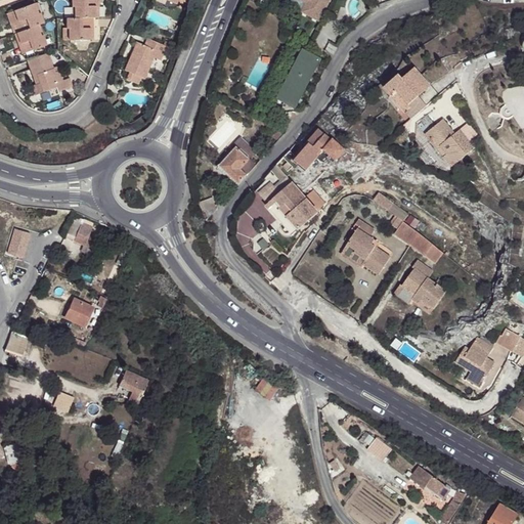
[(99,6),(98,0),(72,0),(73,7),(75,7),(75,18),(93,18),(96,18),(96,6),(99,6)]
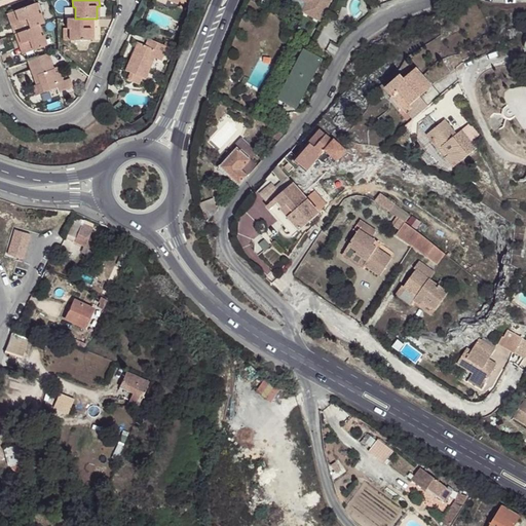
[(261,0),(259,5),(266,8),(270,0),(261,0)]
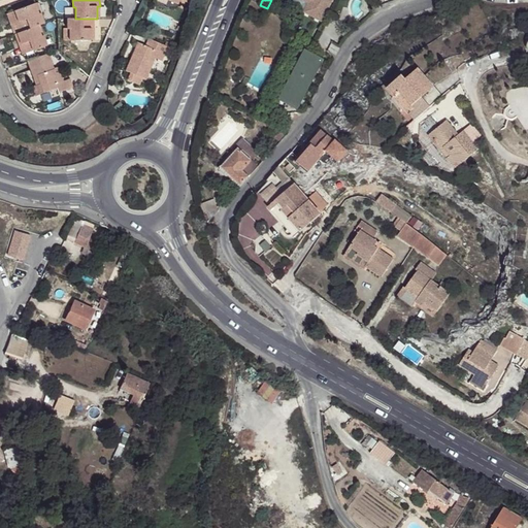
[(314,0),(302,0),(308,3),(304,12),(308,14),(316,1),(314,0)]
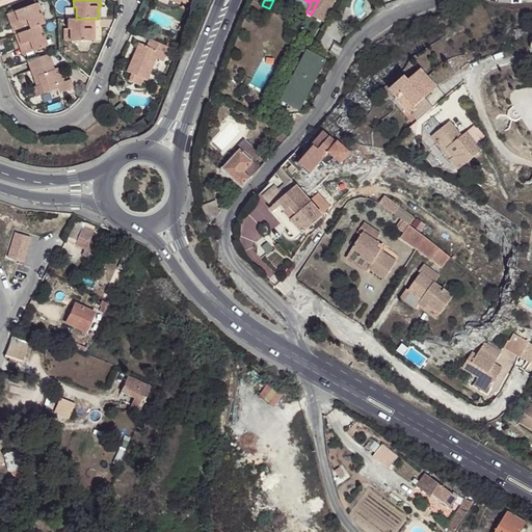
[(316,0),(318,1),(311,15),(324,22),(335,0),(316,0)]
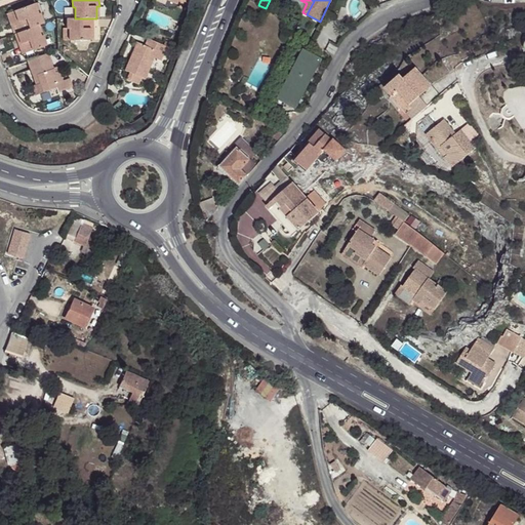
[(12,7),(14,11),(29,6),(27,1),(12,7)]
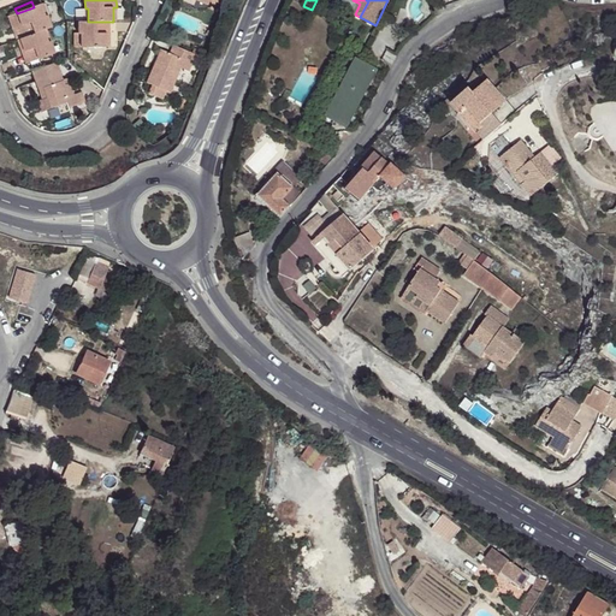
[(19,27),(23,39),(45,30),(52,28),(47,16),(45,17),(41,5),(9,16),(13,29),(19,27)]
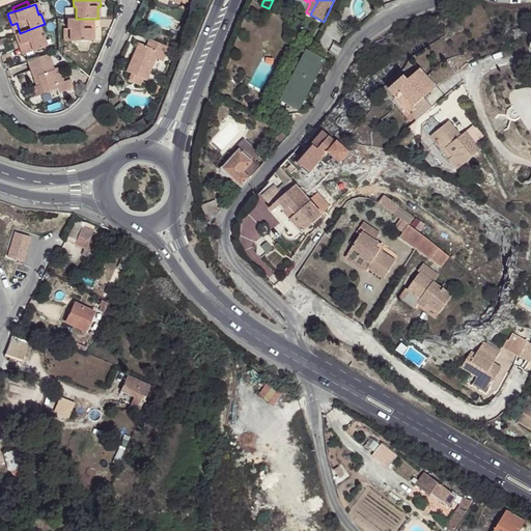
[(94,29),(94,19),(76,19),(74,19),(67,19),(67,29),(71,29),(71,40),(92,40),(92,29),(94,29)]
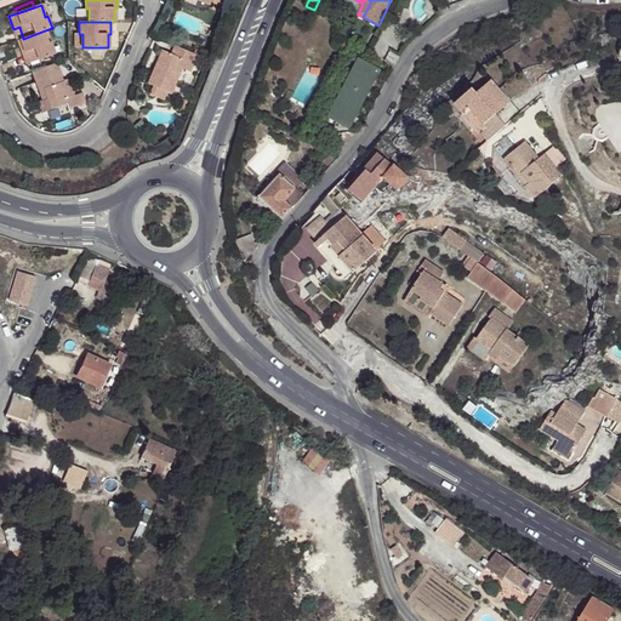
[(13,29),(17,40),(23,39),(20,27),(13,29)]
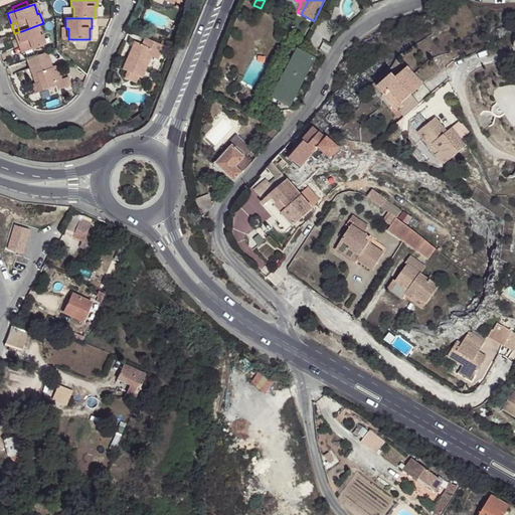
[(23,42),(27,51),(46,44),(43,35),(41,35),(37,25),(19,32),(14,33),(18,44),(23,42)]
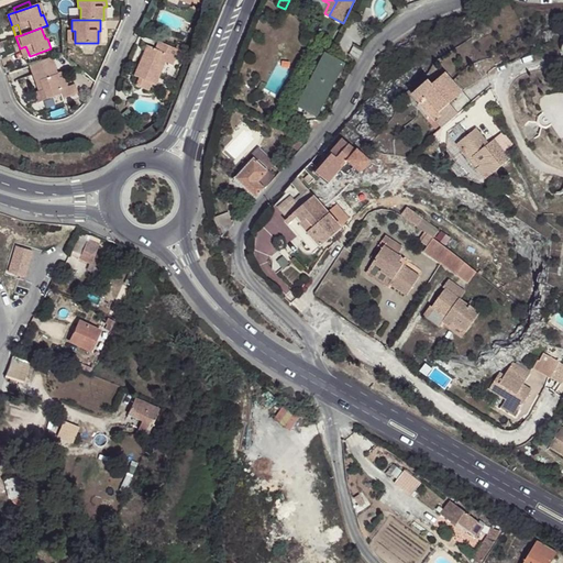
[(179,51),(158,41),(155,50),(148,46),(143,59),(141,58),(134,76),(156,85),(166,62),(173,65),(179,51)]
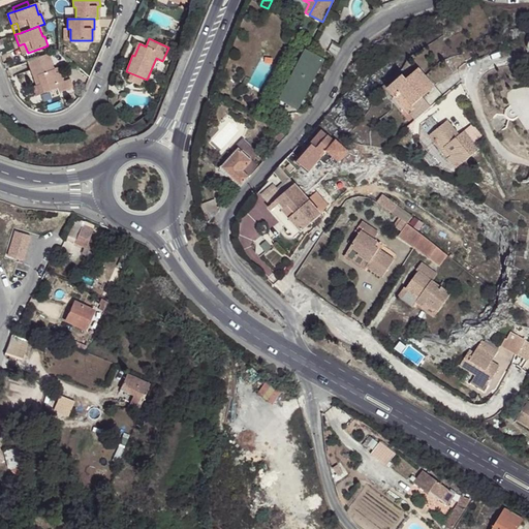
[(19,45),(22,55),(28,53),(24,43),(19,45)]
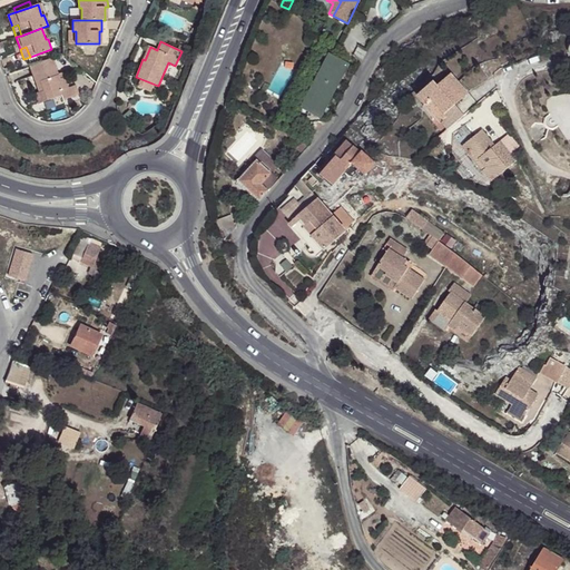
[(314,97),(308,110),(321,116),(347,66),(330,56),(315,84),(316,84),(310,95),(314,97)]
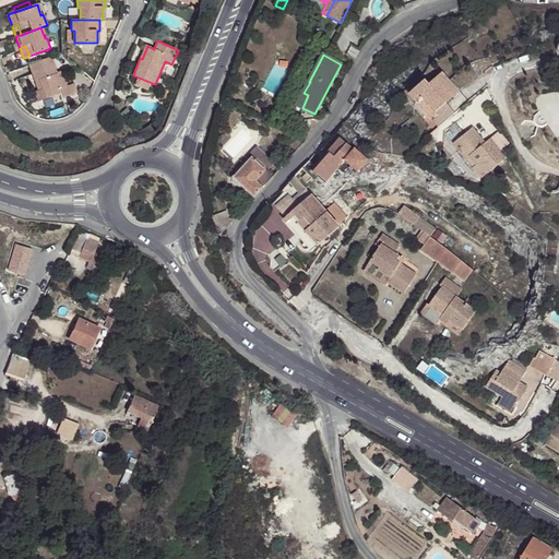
[(40,81),(47,98),(61,94),(62,97),(78,92),(74,83),(73,84),(68,86),(67,83),(63,76),(59,78),(58,73),(51,57),(30,64),(35,82),(40,81)]
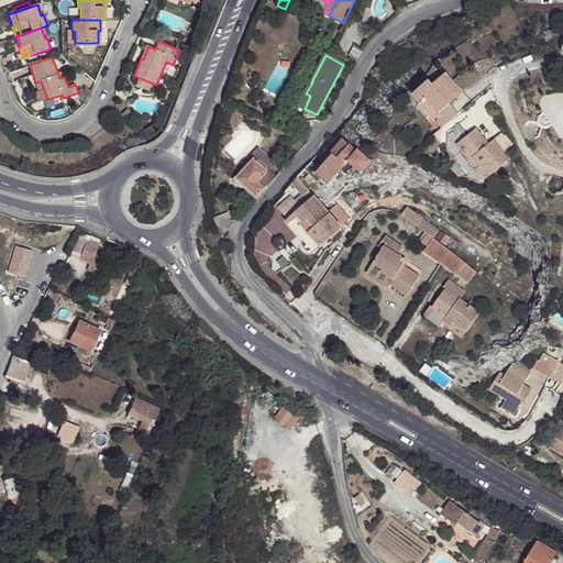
[(412,95),(442,129),(459,114),(450,103),(462,92),(445,73),(432,84),(429,79),(412,95)]
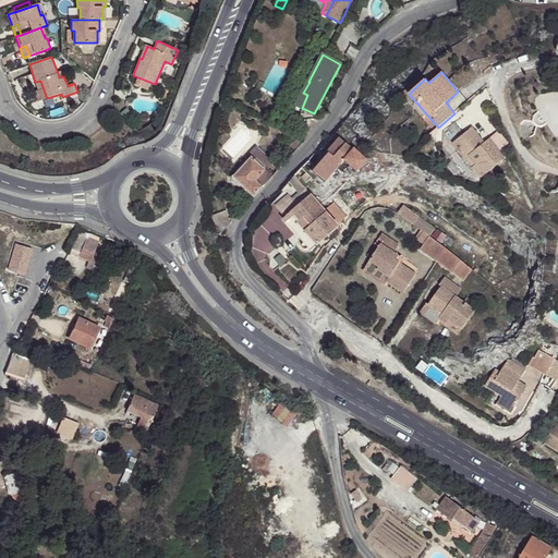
[(150,83),(137,77),(134,84),(147,89),(150,83)]
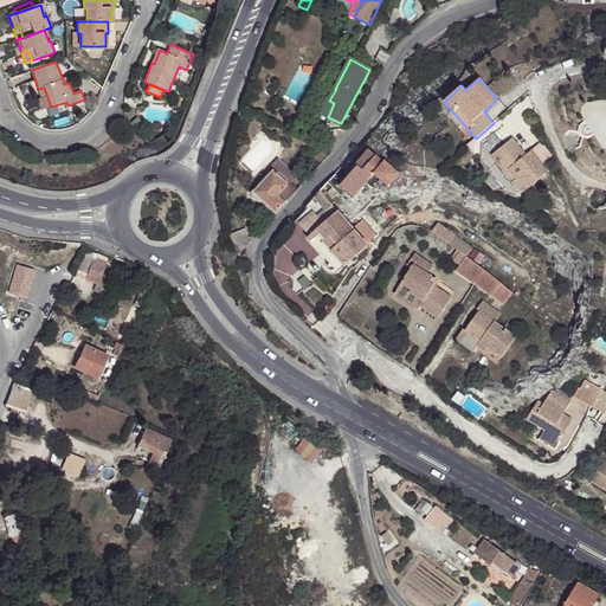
[(44,88),(38,89),(42,98),(37,100),(40,110),(51,107),(44,88)]
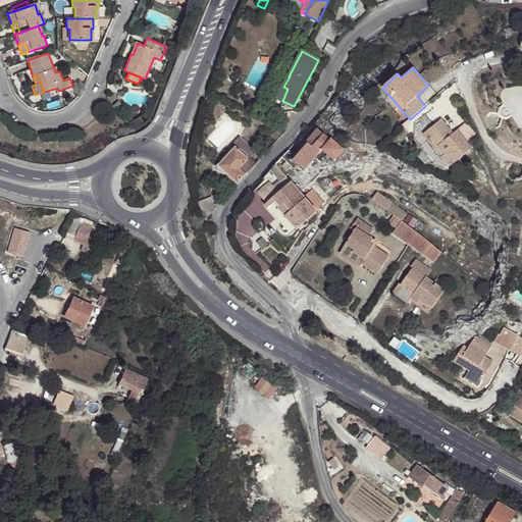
[(155,84),(152,90),(158,92),(160,86),(155,84)]
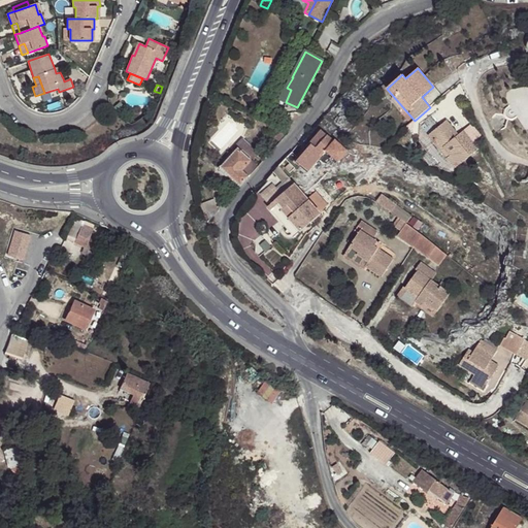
[(287,88),(282,99),(286,102),(291,90),(287,88)]
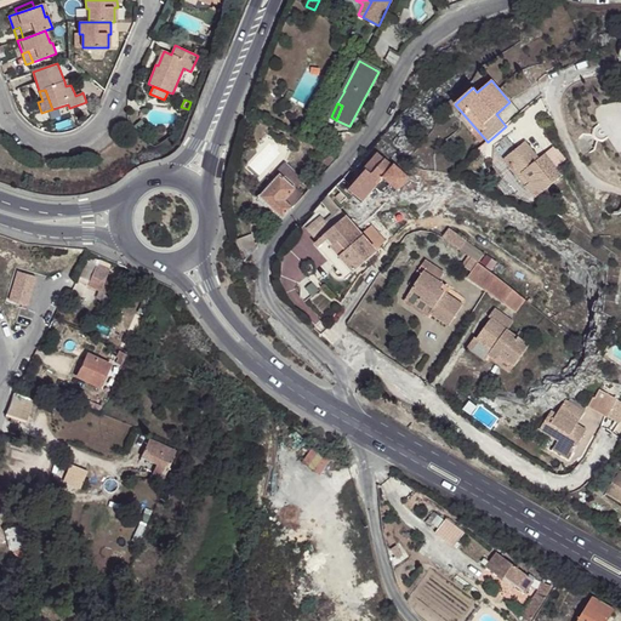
[(524,189),(514,177),(517,175),(505,159),(516,149),(506,138),(494,149),(494,167),(503,180),(497,184),(506,195),(512,191),(519,199),(537,206),(552,193),(548,188),(536,198),(527,187),(524,189)]
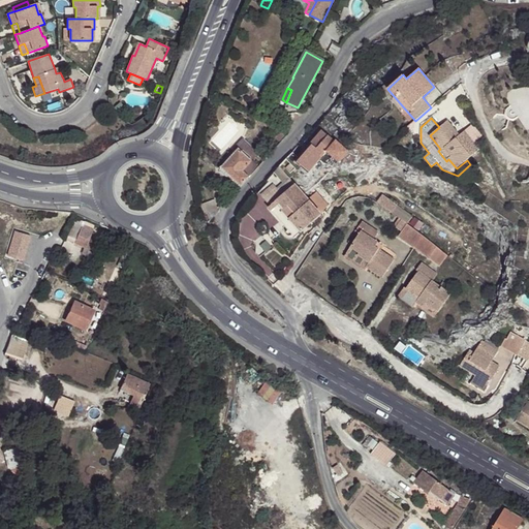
[(448,159),(457,168),(467,160),(479,150),(464,131),(459,135),(456,138),(453,135),(457,132),(446,121),(439,127),(430,135),(440,149),(438,151),(446,161),(448,159)]
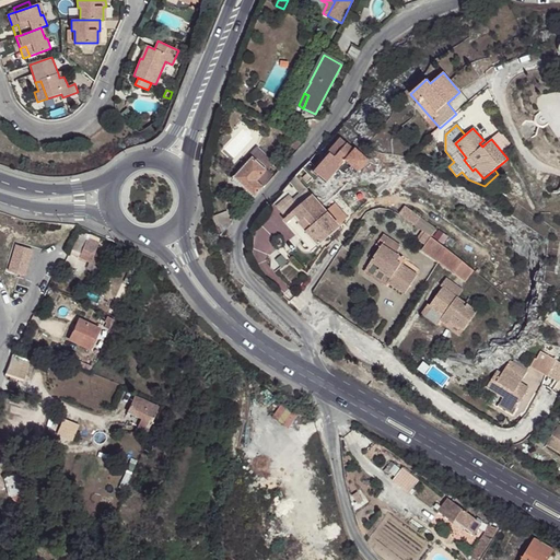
[(289,146),(296,151),(306,141),(294,136),(289,146)]
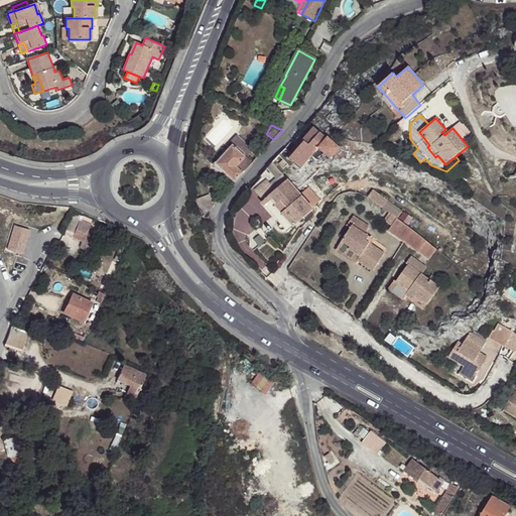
[(304,141),(289,159),(301,169),(319,149),(332,158),(341,148),(329,138),(328,138),(314,127),(303,140),(304,141)]
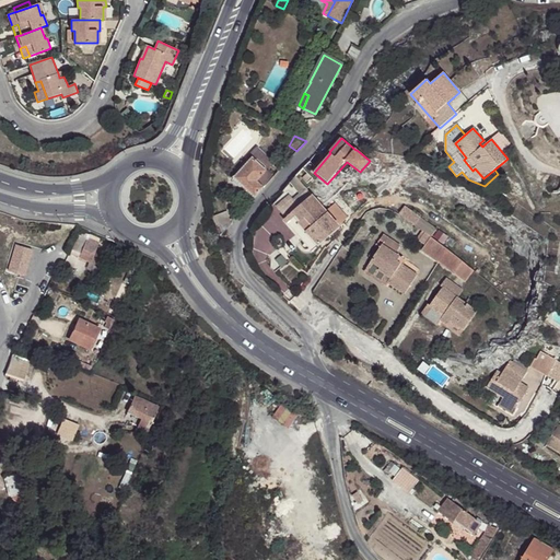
[(235,177),(255,197),(273,176),(266,170),(273,162),(257,147),(249,154),(253,158),(235,177)]
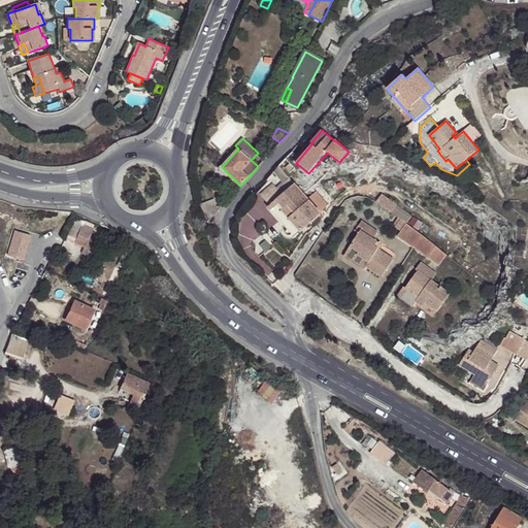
[(286,159),(290,163),(286,168),(290,173),(295,168),(291,164),(297,157),(292,152),(286,159)]
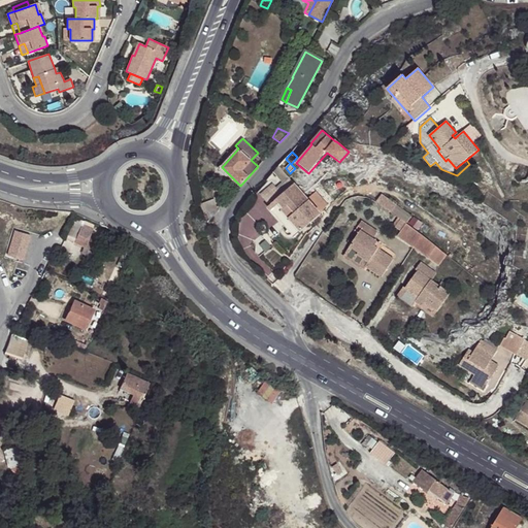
[(527,166),(524,165),(521,166),(519,167),(517,169),(516,172),(516,175),(517,177),(519,179),(521,182),(523,183),(526,182),(527,180),(527,166)]
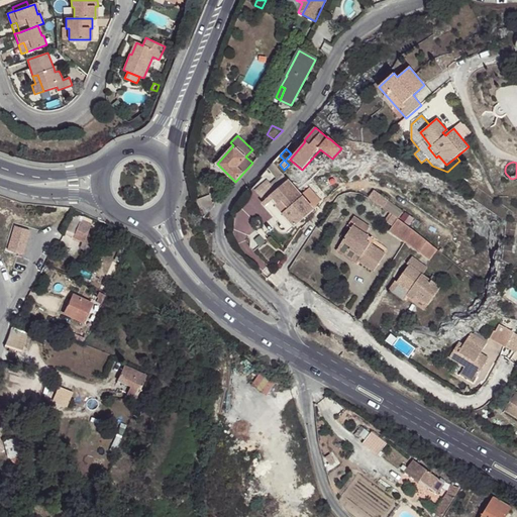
[(269,169),(277,179),(283,174),(274,163),(269,169)]
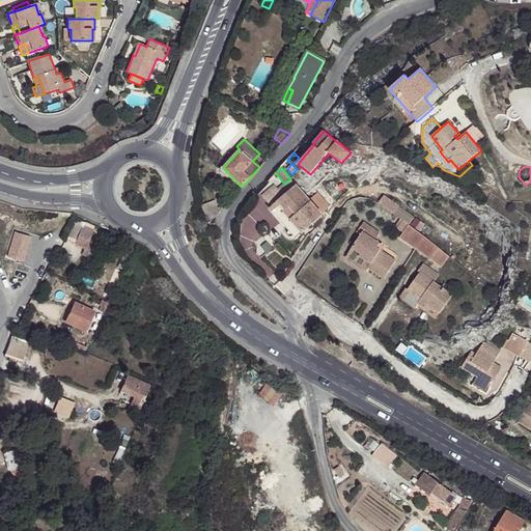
[(291,220),(303,233),(323,216),(322,214),(330,206),(317,193),(309,200),(290,178),(284,184),(278,189),(275,185),(261,196),(271,207),(274,205),(288,222),(291,220)]
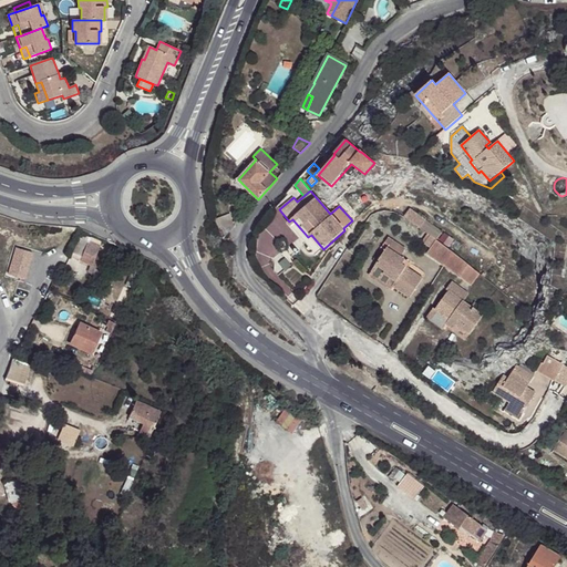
[(410,209),(405,217),(420,228),(425,220),(410,209)]
